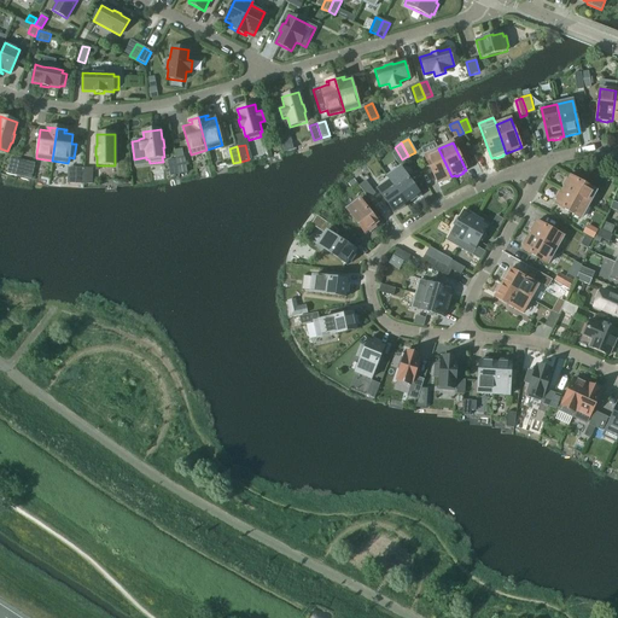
[(452,176),(438,149),(424,156),(437,184),(452,176)]
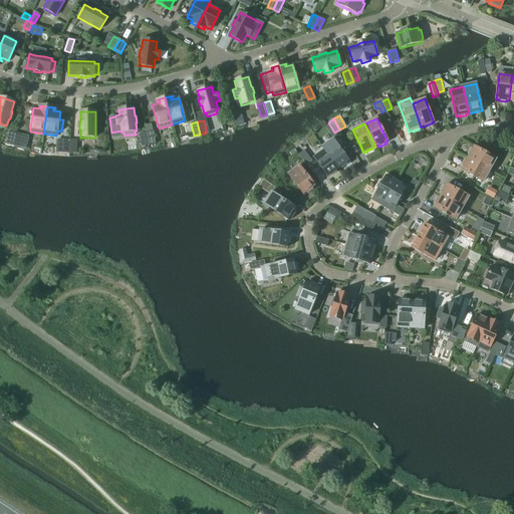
[(6,145),(13,146),(16,134),(9,132),(6,145)]
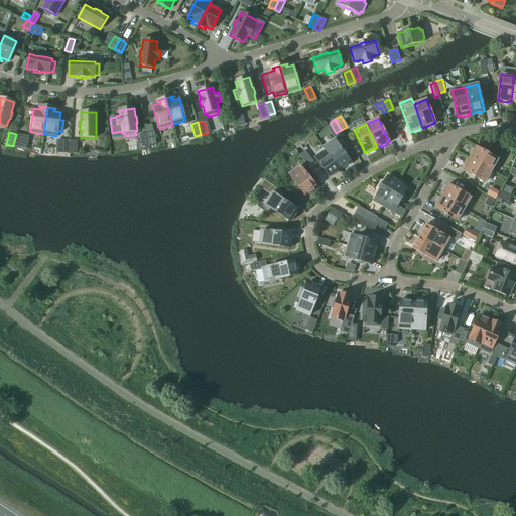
[(154,132),(147,133),(149,146),(156,144),(154,132)]
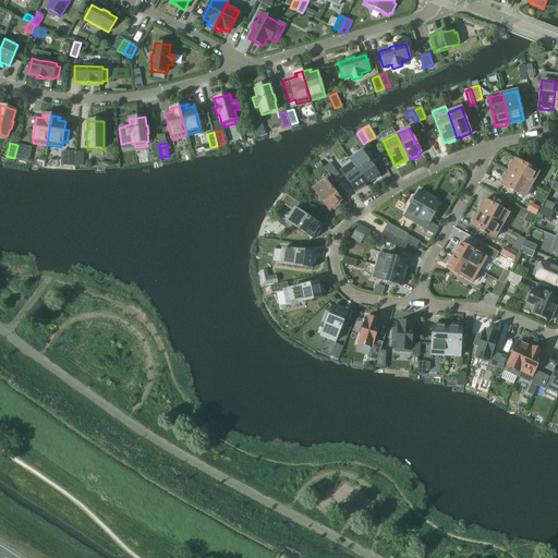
[(161,158),(159,144),(152,145),(154,159),(161,158)]
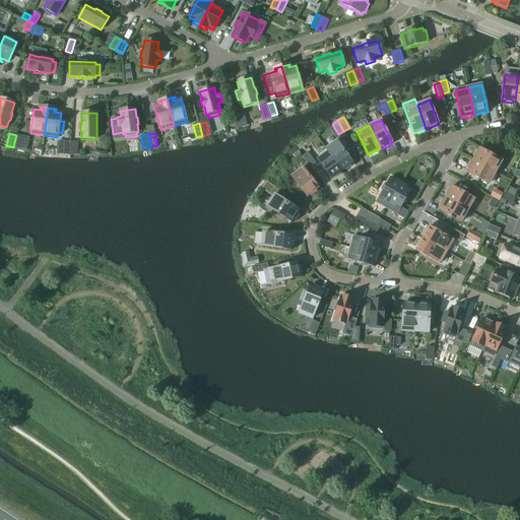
[(16,135),(13,147),(20,149),(22,136),(16,135)]
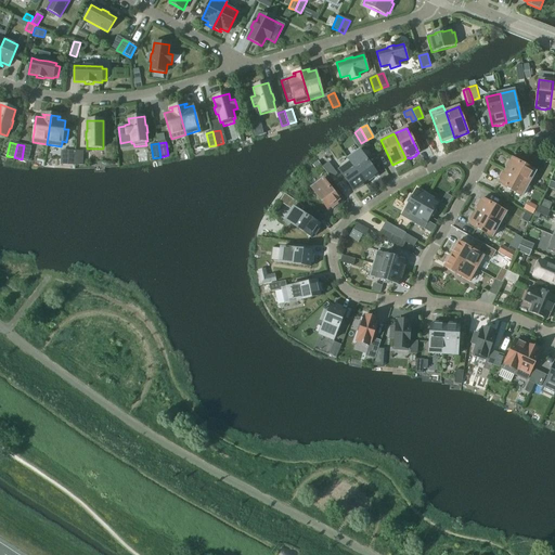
[(347,159),(350,163),(365,183),(377,175),(360,151),(347,159)]
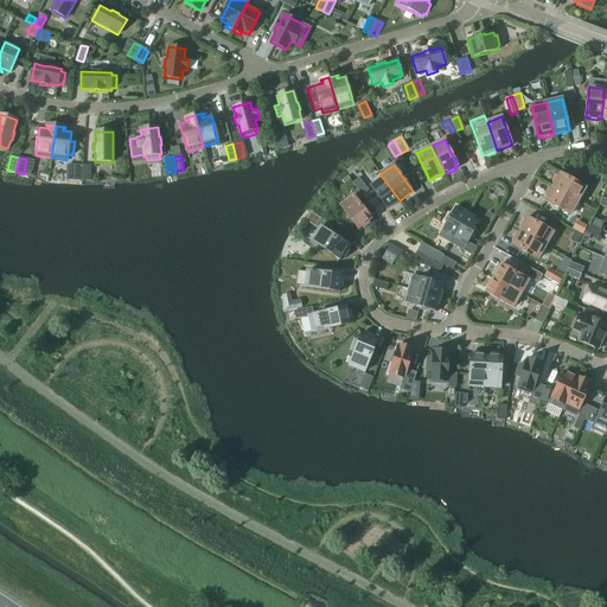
[(554,184),(551,186),(577,202),(586,187),(560,173),(557,177),(556,176),(553,183),(554,184)]
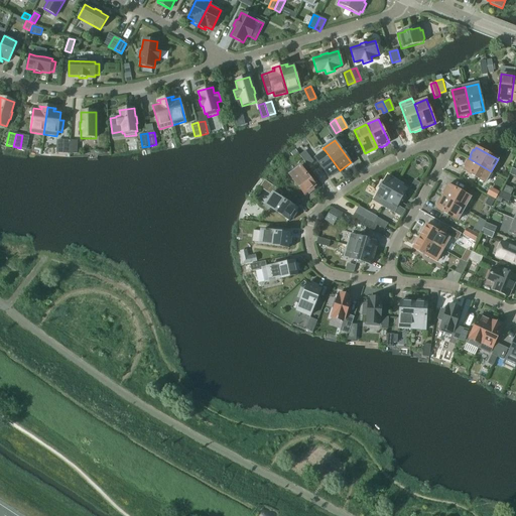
[(313,162),(305,151),(299,155),(308,166),(313,162)]
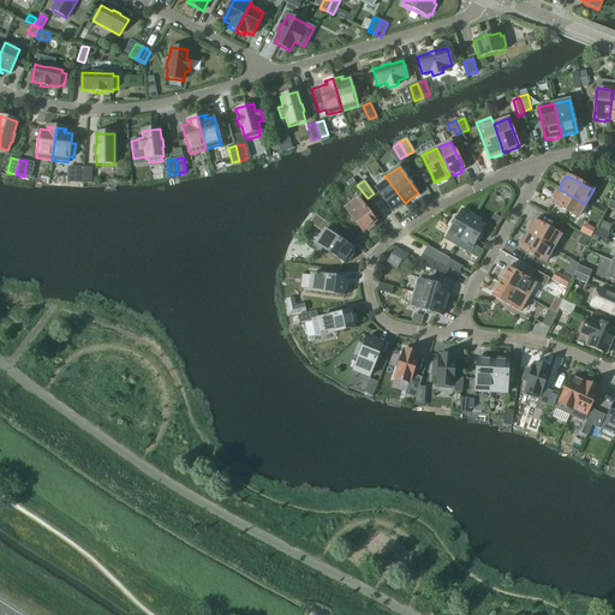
[(405,203),(388,180),(375,189),(392,212),(395,209),(396,210),(402,206),(401,204),(405,203)]
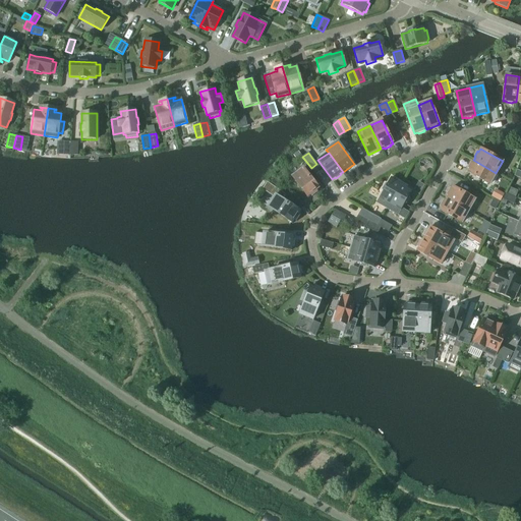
[(496,173),(473,160),(472,163),(471,162),(467,168),(468,169),(467,172),(489,185),(496,173)]
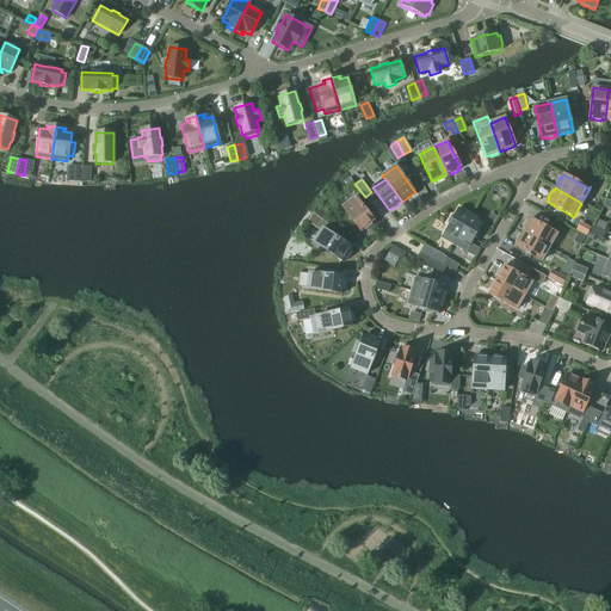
[(356,197),(343,207),(362,232),(364,229),(365,230),(371,226),(371,224),(374,222),(356,197)]
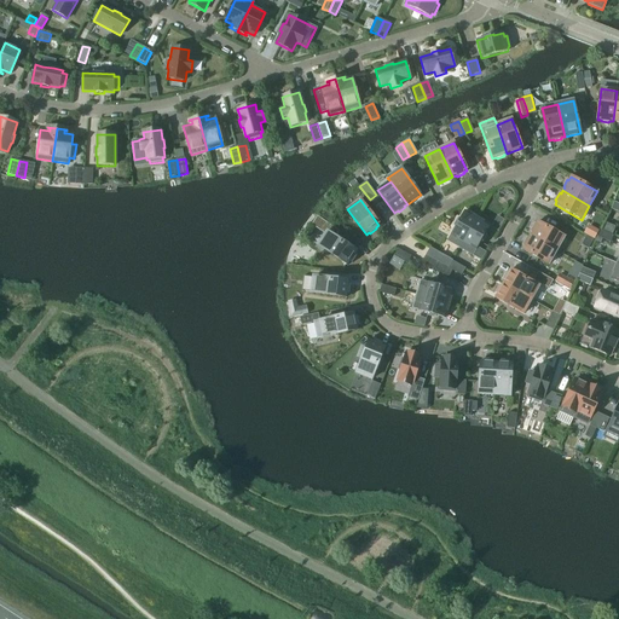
[(469,214),(464,212),(460,220),(458,219),(455,226),(456,227),(447,241),(460,248),(478,218),(469,213),(469,214)]
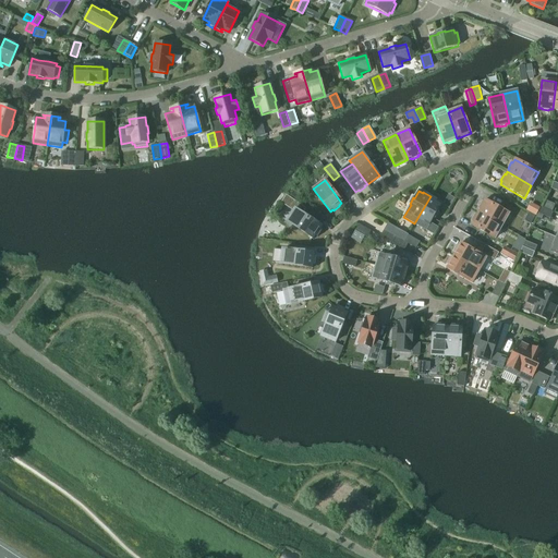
[(431,196),(414,223),(426,230),(433,217),(434,218),(438,211),(437,211),(441,203),(437,201),(431,196)]
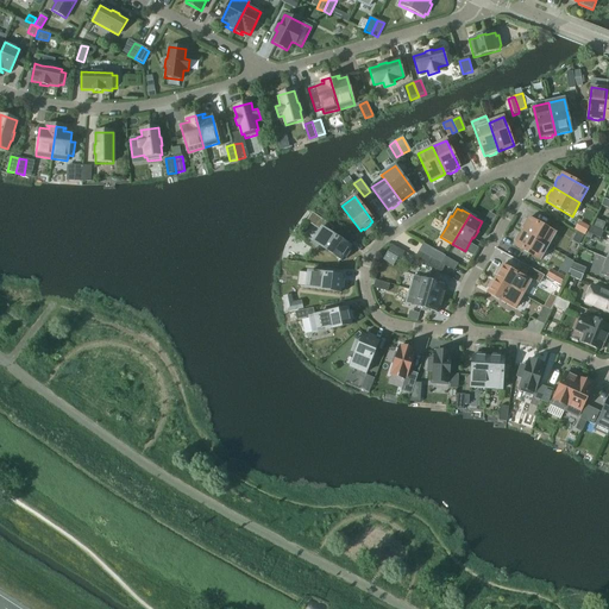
[(523,228),(521,232),(547,248),(556,233),(529,218),(527,221),(526,221),(521,228),(523,228)]
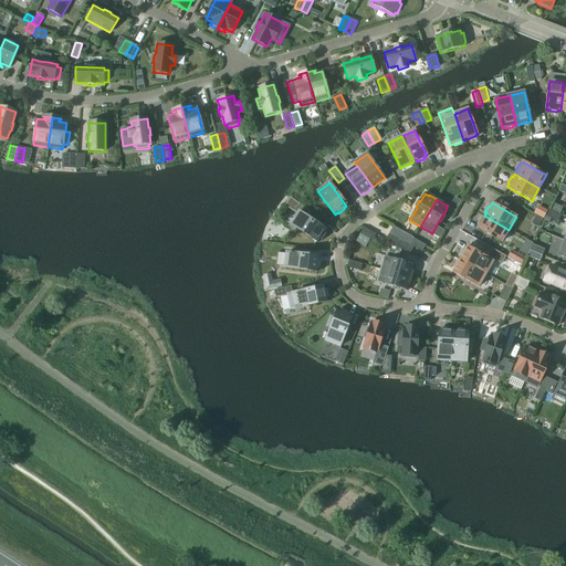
[(297,215),(291,224),(318,242),(321,239),(322,240),(325,234),(324,233),(326,230),(306,217),(310,211),(299,203),(295,209),(299,212),(297,215)]
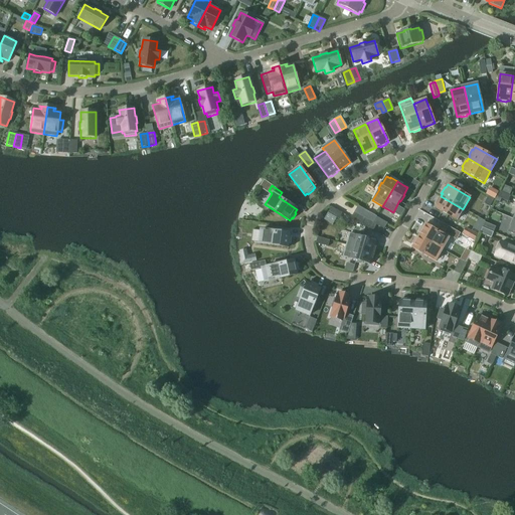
[(490,188),(486,194),(494,199),(498,193),(490,188)]
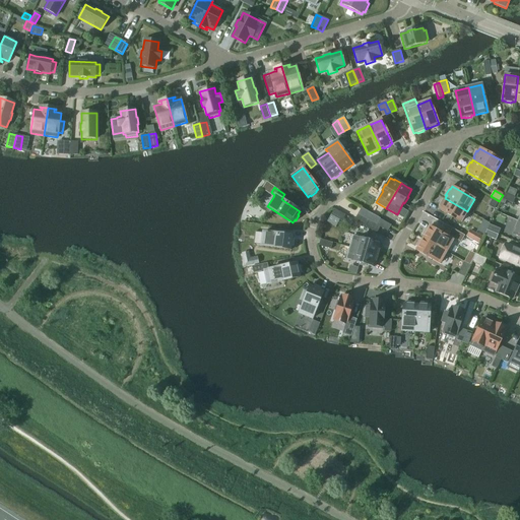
[(504,193),(502,199),(513,203),(515,198),(504,193)]
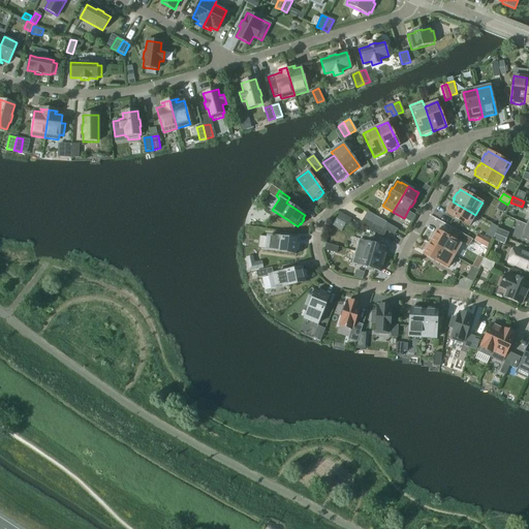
[(475,215),(453,201),(450,205),(449,204),(446,210),(447,210),(445,213),(469,226),(475,215)]
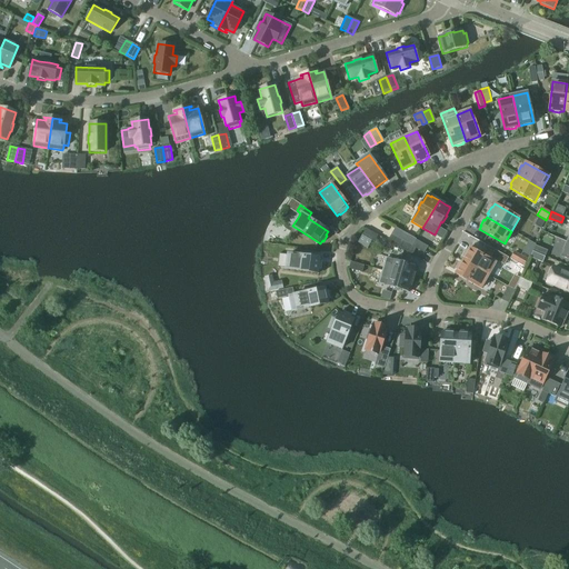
[(539,218),(536,223),(541,227),(545,221),(539,218)]
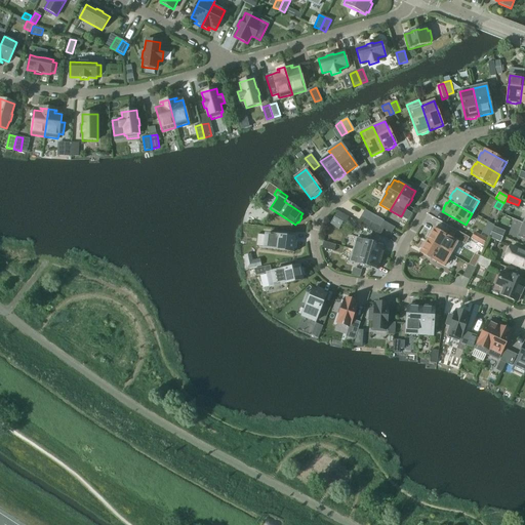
[(349,217),(337,211),(333,217),(345,224),(349,217)]
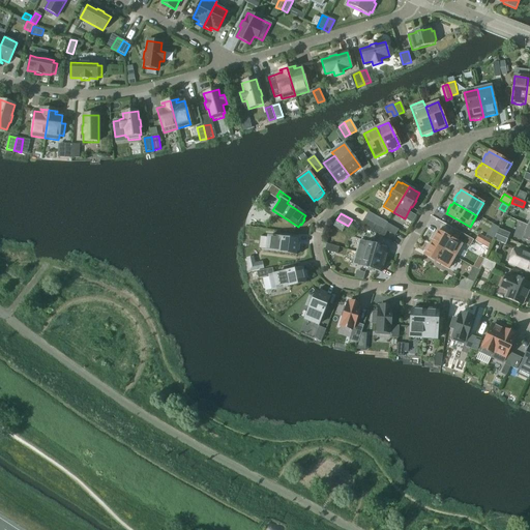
[(376,225),(364,218),(361,225),(373,231),(376,225)]
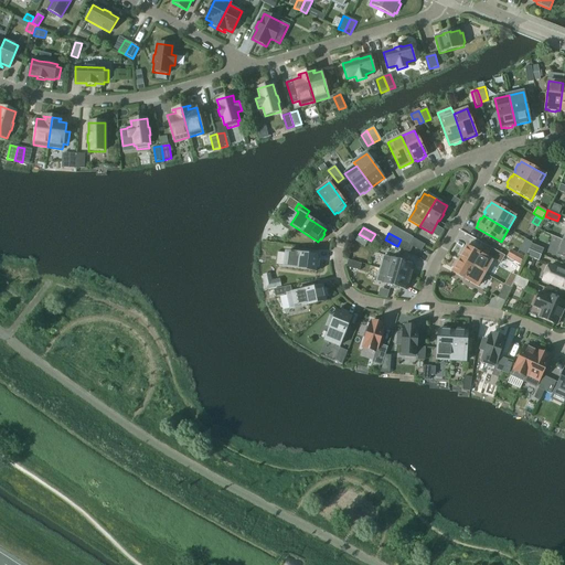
[(405,234),(402,241),(409,245),(413,238),(405,234)]
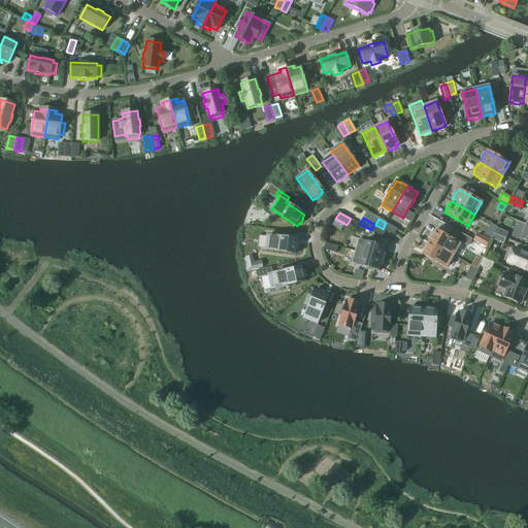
[(375,225),(374,224),(371,230),(383,236),(386,230),(383,229),(375,225)]
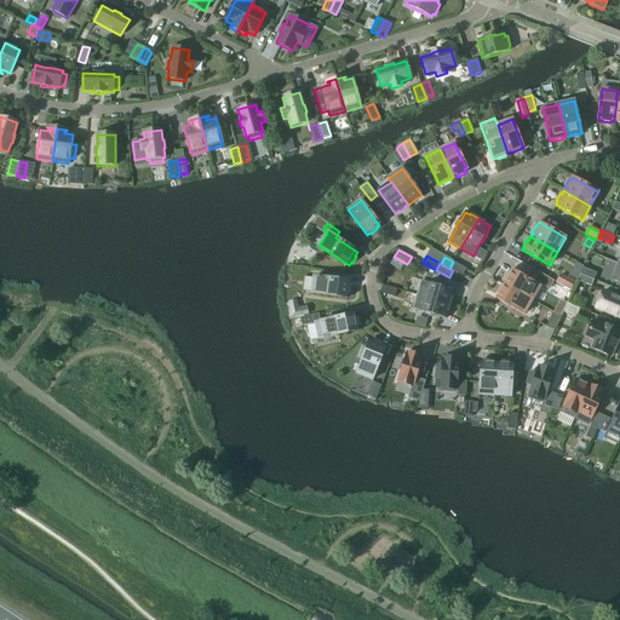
[(577,263),(569,275),(578,280),(584,268),(577,263)]
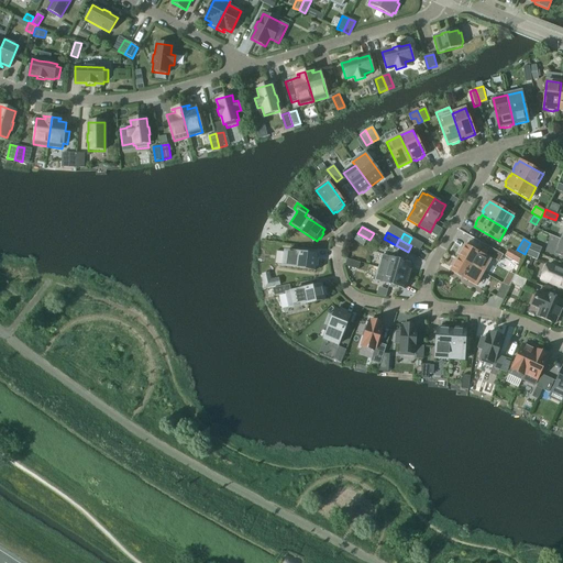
[(542,249),(530,243),(527,250),(539,254),(542,249)]
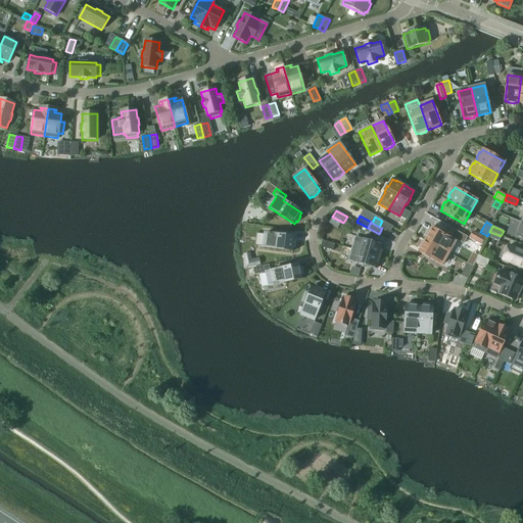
[(456,242),(431,228),(429,231),(428,231),(425,236),(426,237),(424,240),(448,253),(456,242)]
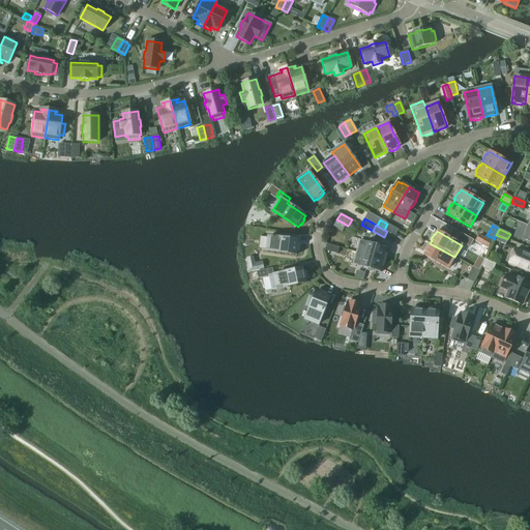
[(461,233),(458,239),(469,246),(473,240),(461,233)]
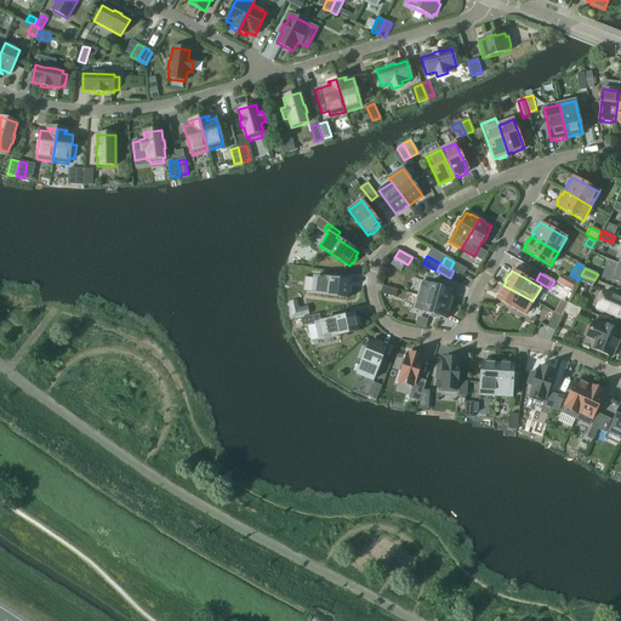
[(575,283),(562,275),(558,283),(571,290),(575,283)]
